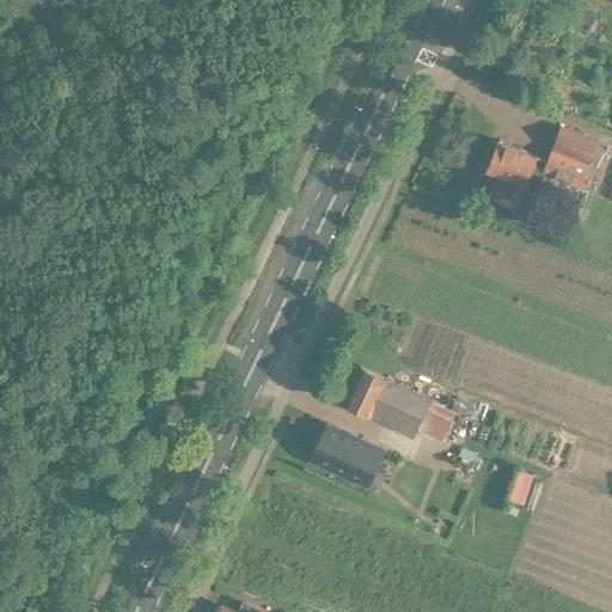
[(496,72),(515,79),(520,67),(501,60),(496,72)]
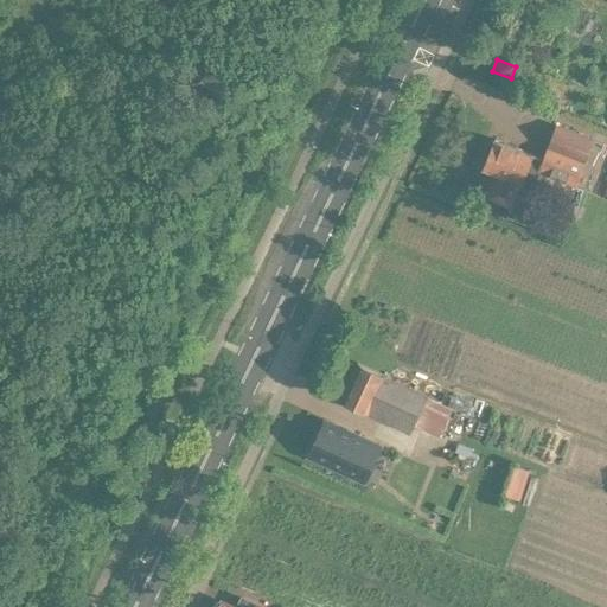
[(493,174),(483,199),(509,210),(518,184),(530,189),(536,173),(574,189),(590,147),(599,151),(601,144),(557,126),(554,133),(548,147),(547,147),(541,160),(531,155),(493,140),(481,170),(493,174)]
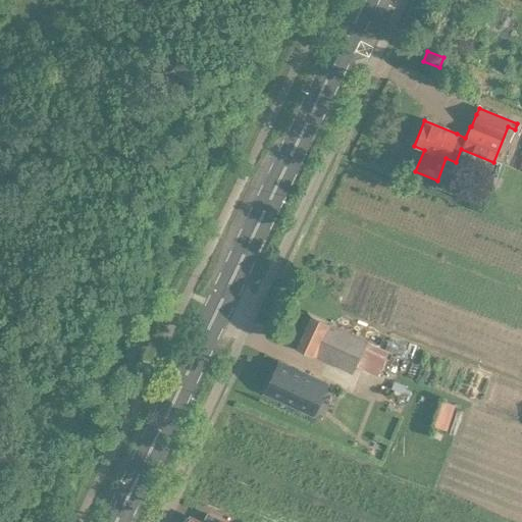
[(352,373),(366,342),(306,313),(291,345),(352,373)]
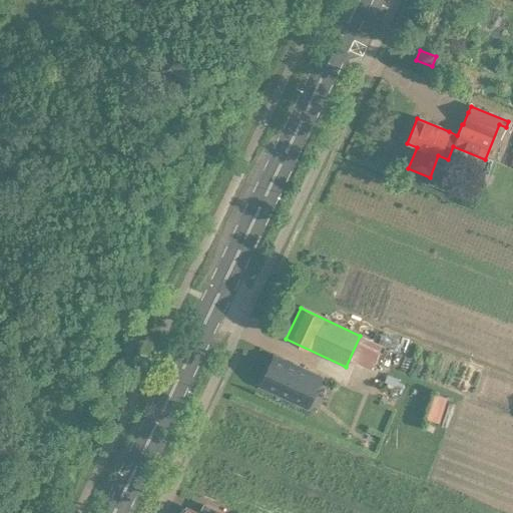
[(274,356),(260,386),(307,408),(321,377),(274,356)]
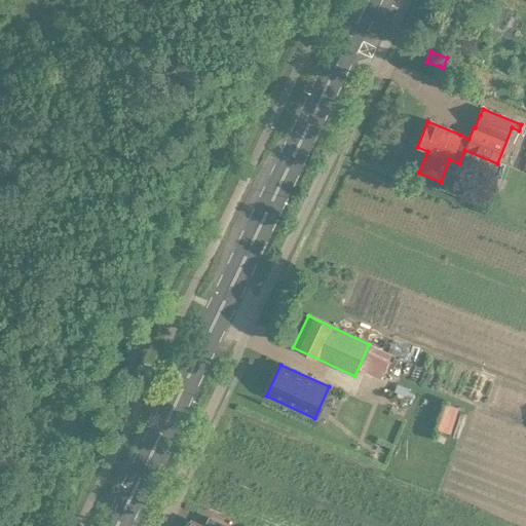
[(445,405),(438,429),(449,433),(456,409),(445,405)]
